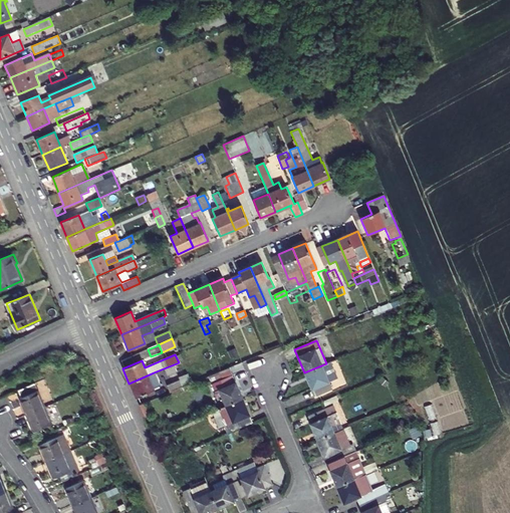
[(326,363),(321,365),(328,381),(336,378),(329,362),(326,363)]
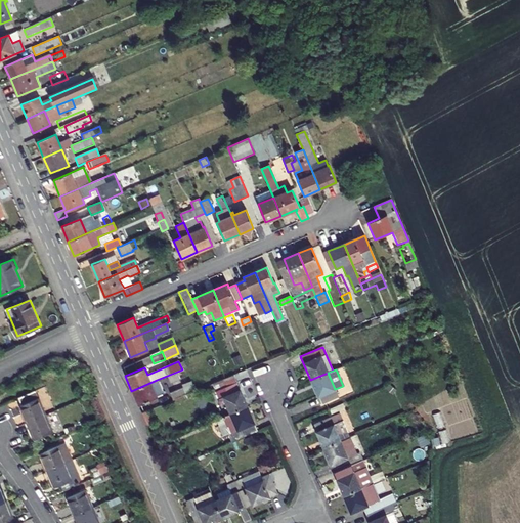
[(180,378),(177,372),(167,376),(170,382),(180,378)]
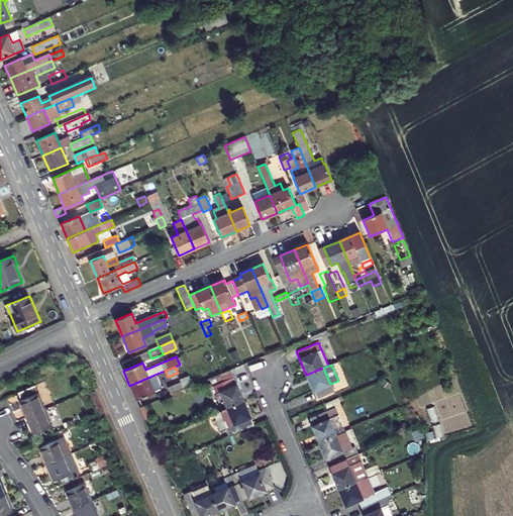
[(306,375),(317,399),(333,392),(330,384),(323,368),(306,375)]
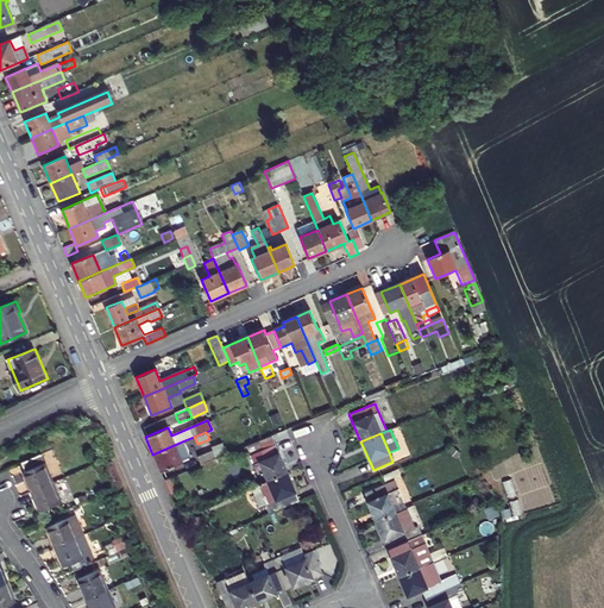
[(259,462),(268,481),(288,472),(272,436),(247,446),(255,464),(259,462)]
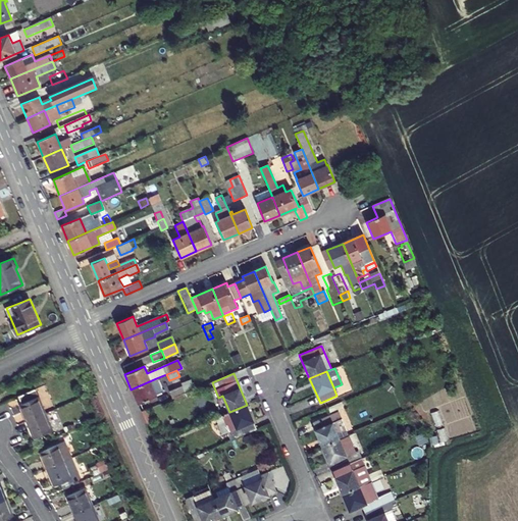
[(131,389),(137,404),(155,397),(155,395),(161,392),(156,378),(131,389)]
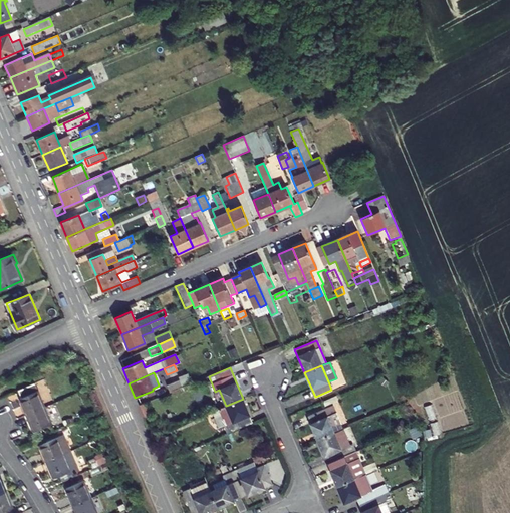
[(180,379),(183,387),(191,383),(187,373),(179,377),(180,379)]
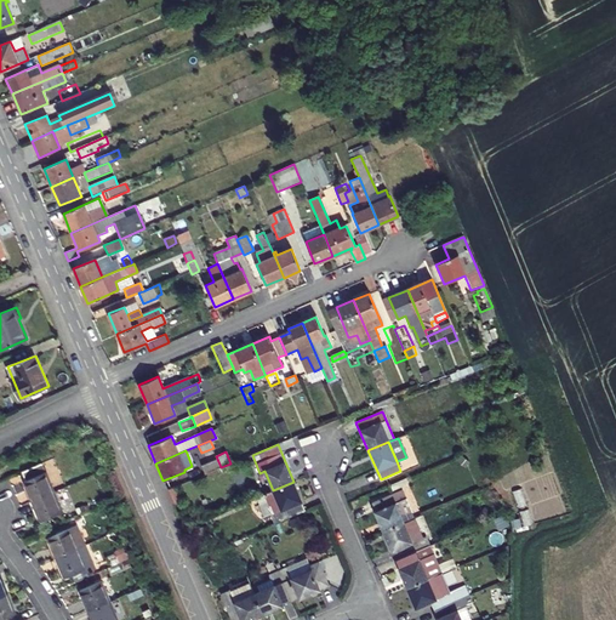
[(201,466),(205,475),(221,467),(217,459),(201,466)]
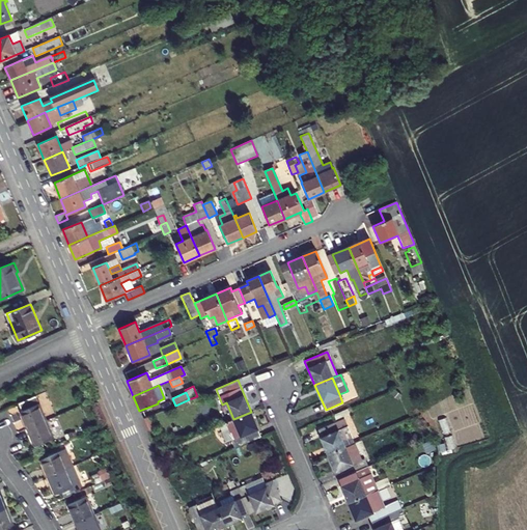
[(17,413),(24,429),(43,422),(32,397),(16,405),(19,412),(17,413)]
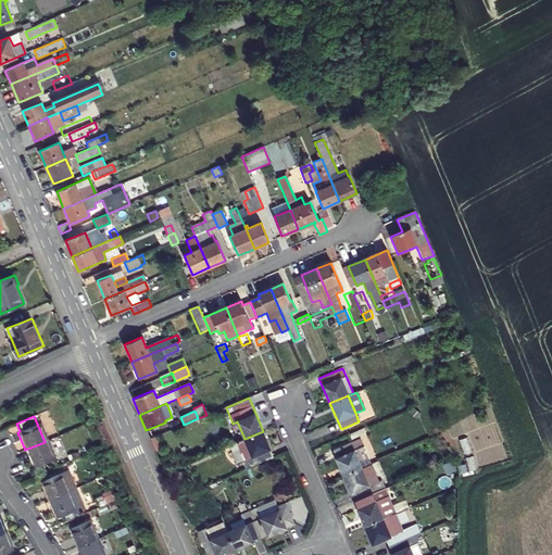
[(349,434),(351,440),(365,433),(363,428),(349,434)]
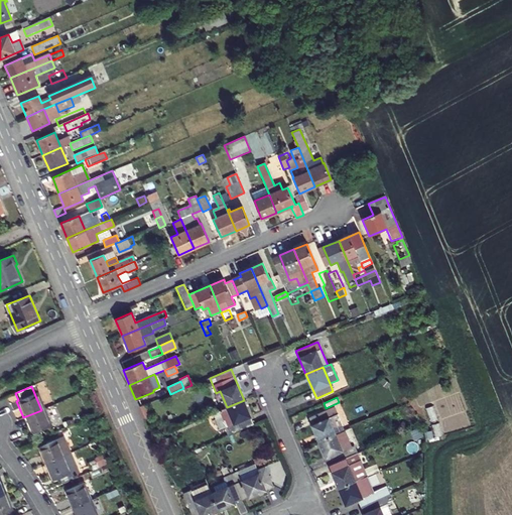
[(218,411),(228,435),(254,424),(244,400),(227,407),(218,411)]
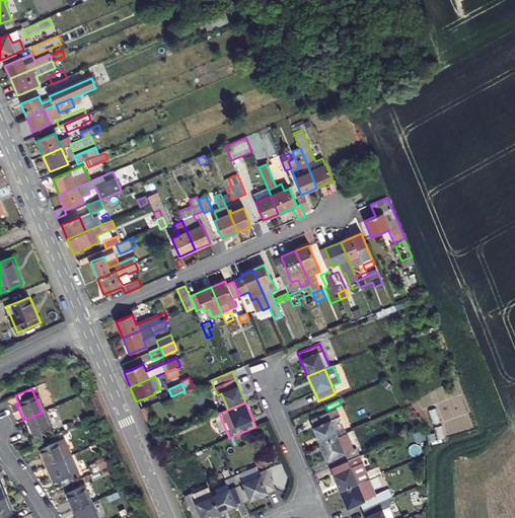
[(140,409),(145,421),(151,419),(146,407),(140,409)]
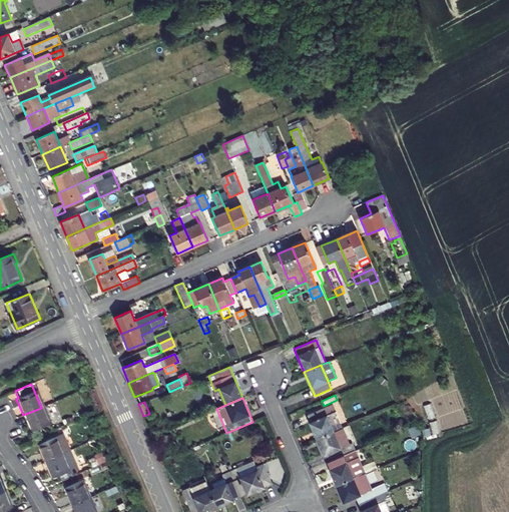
[(307,416),(317,439),(334,432),(327,417),(336,413),(332,405),(307,416)]
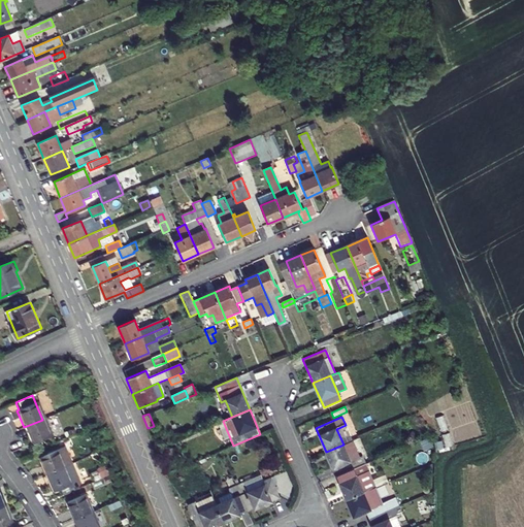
[(24,427),(31,445),(50,436),(42,420),(24,427)]
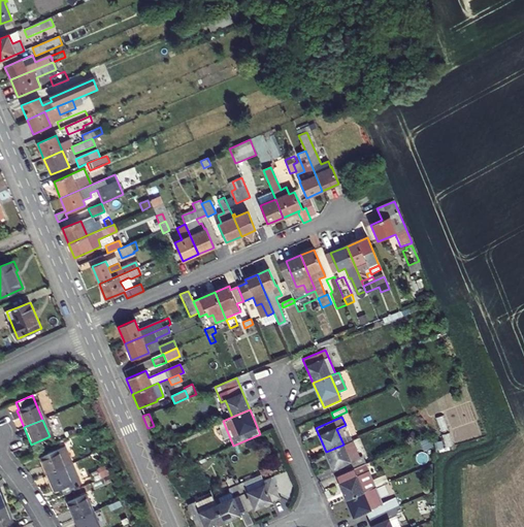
[(346,425),(336,429),(344,445),(352,440),(346,425)]
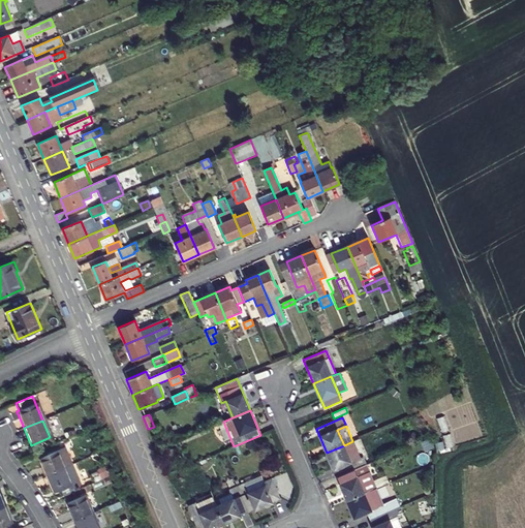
[(360,459),(352,441),(344,445),(327,453),(337,477),(364,466),(365,465),(362,458),(360,459)]
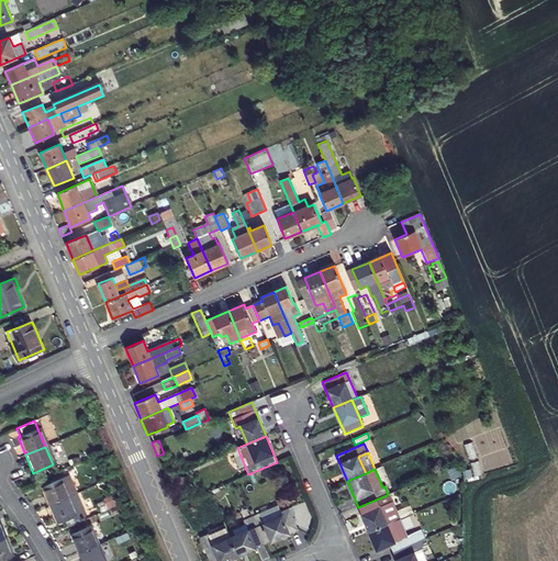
[(67,497),(73,495),(65,477),(40,487),(47,505),(67,497)]
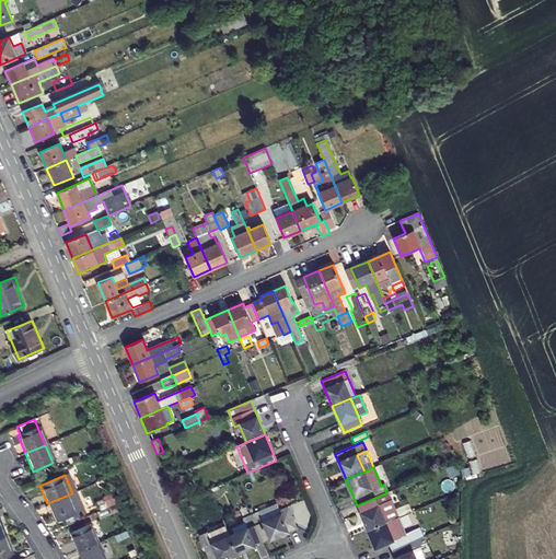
[(47,503),(56,522),(73,514),(74,516),(82,514),(72,493),(67,496),(47,503)]
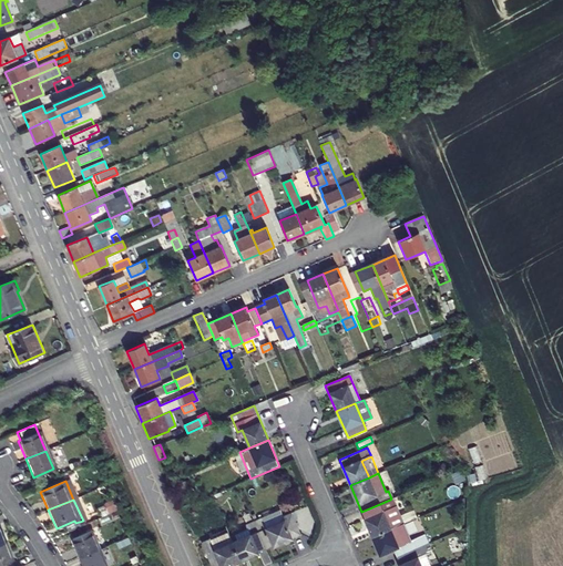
[(361,512),(372,537),(403,524),(399,514),(397,515),(390,500),(361,512)]
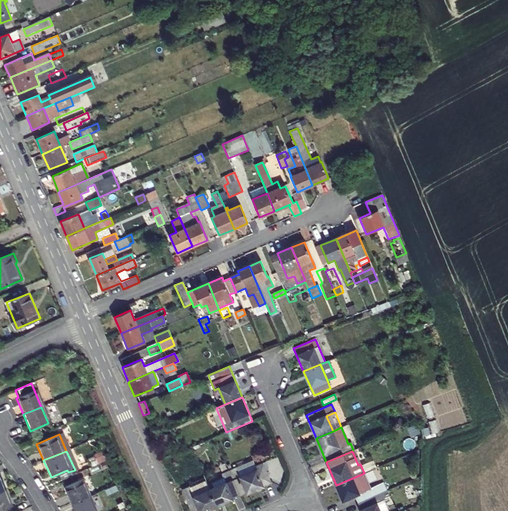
[(236,467),(229,470),(240,496),(271,483),(263,463),(255,467),(256,470),(240,477),(236,467)]
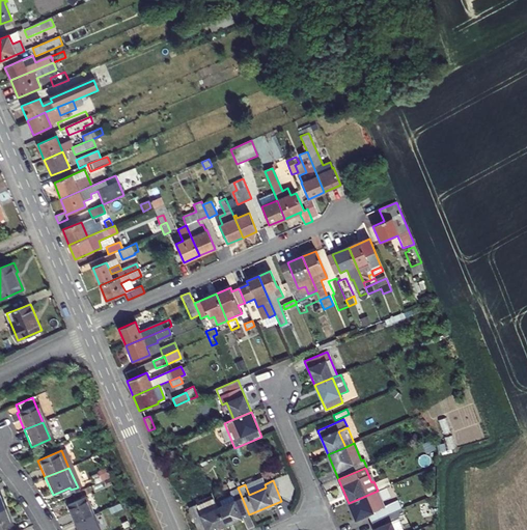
[(234,501),(217,508),(224,525),(249,514),(238,487),(229,491),(234,501)]
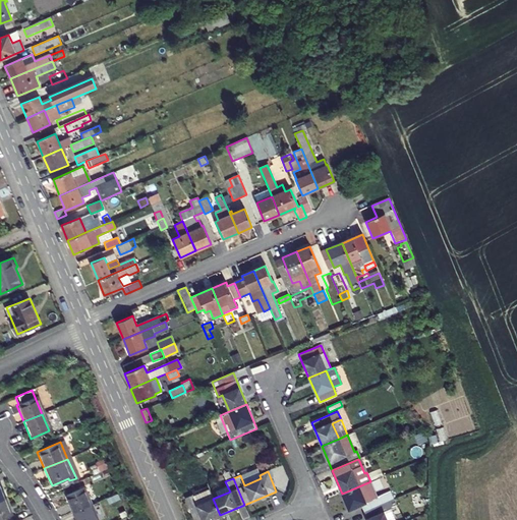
[(378,498),(370,481),(342,494),(349,510),(360,505),(363,512),(394,500),(390,492),(378,498)]
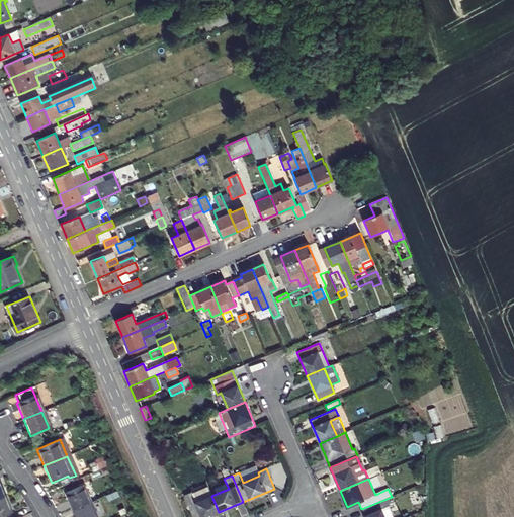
[(183,496),(192,516),(207,516),(219,512),(211,496),(207,486),(183,496)]
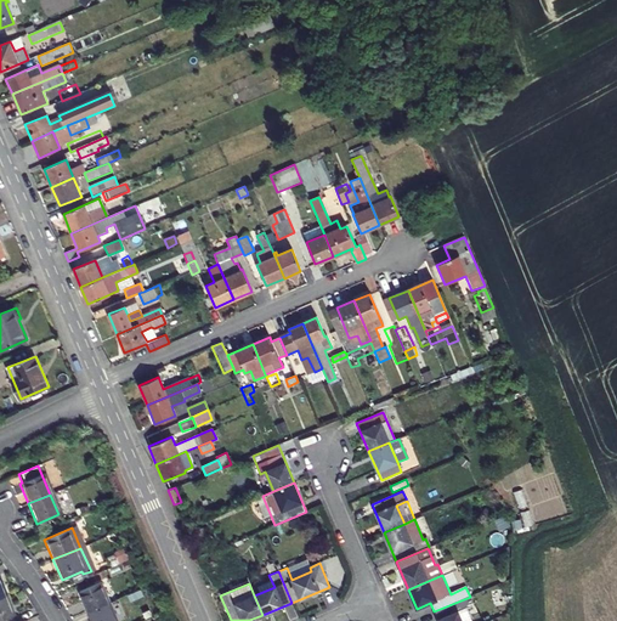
[(75,593),(84,613),(105,604),(96,585),(75,593)]
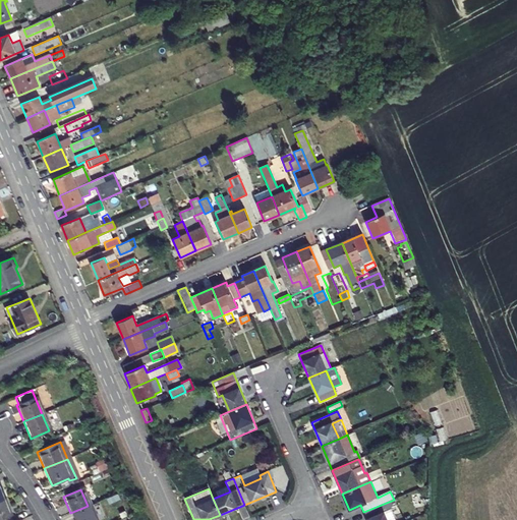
[(8,519),(7,517),(9,516),(2,500),(0,500),(0,519),(8,519)]
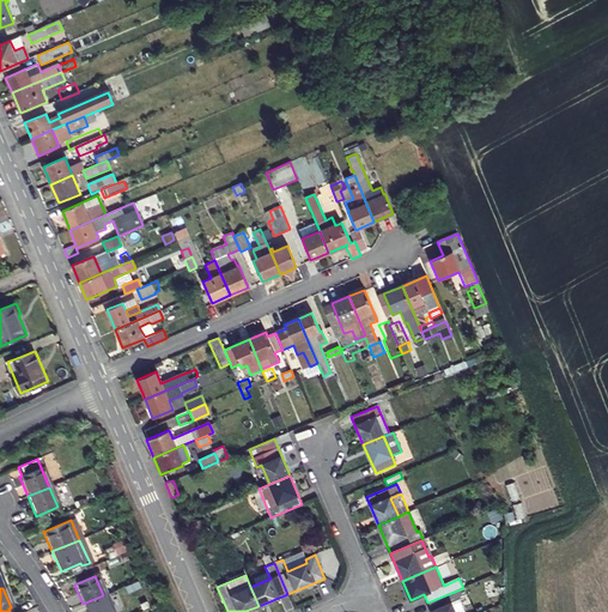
[(427,603),(431,611),(464,611),(458,599),(467,595),(463,588),(427,603)]
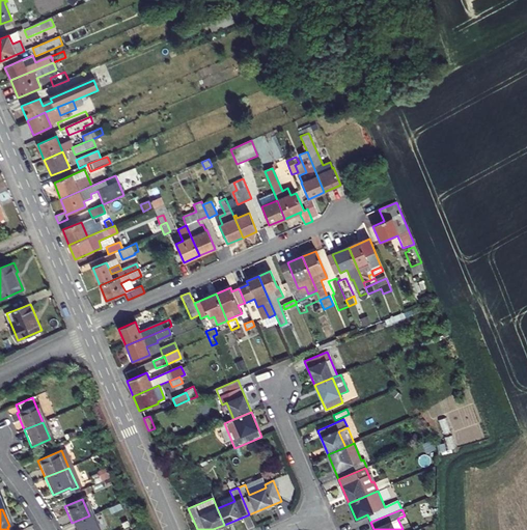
[(72,523),(75,529),(95,529),(89,515),(72,523)]
